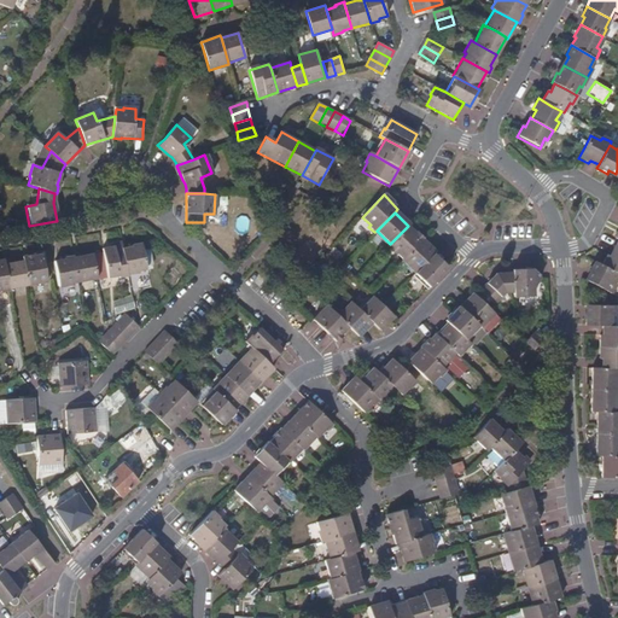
[(417,244),(421,239),(423,238),(417,232),(415,233),(408,226),(390,244),(389,245),(402,260),(417,244)]
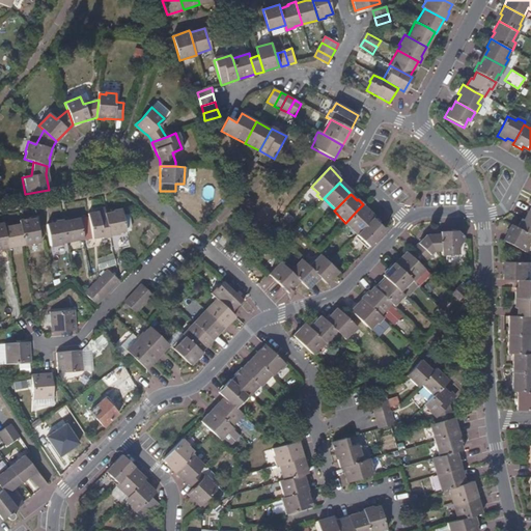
[(357,234),(371,219),(373,217),(362,205),(358,210),(345,223),(357,234)]
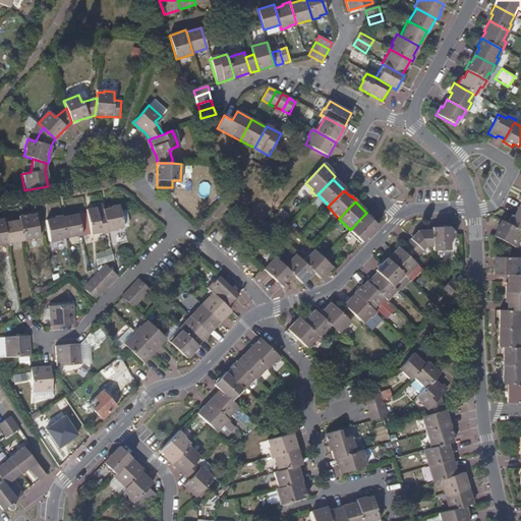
[(124,227),(120,206),(120,205),(113,206),(113,208),(104,209),(106,221),(108,231),(117,229),(117,228),(124,227)]
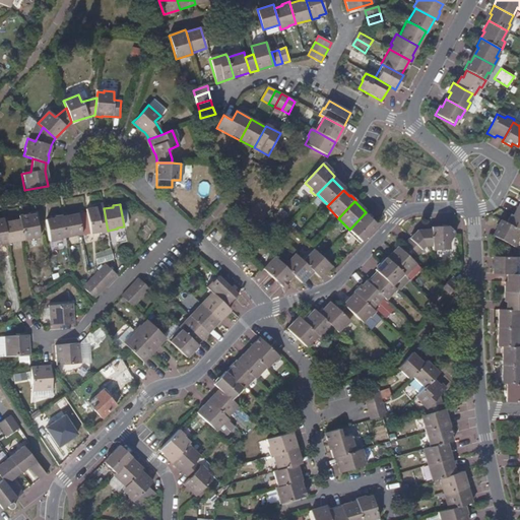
[(106,220),(104,208),(103,206),(87,209),(87,211),(91,234),(108,231),(106,220)]
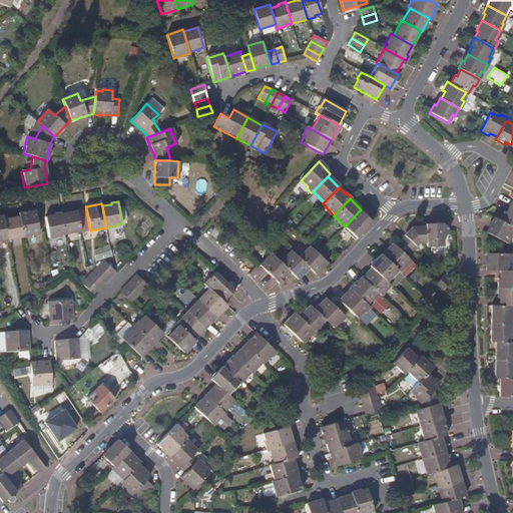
[(512,206),(509,205),(506,211),(503,209),(499,218),(512,225),(512,226),(512,206)]
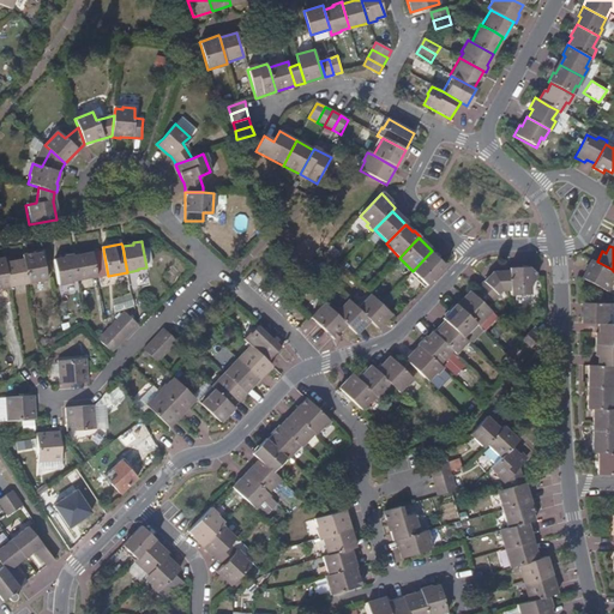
[(47,280),(43,260),(42,252),(23,256),(24,258),(29,283),(47,280)]
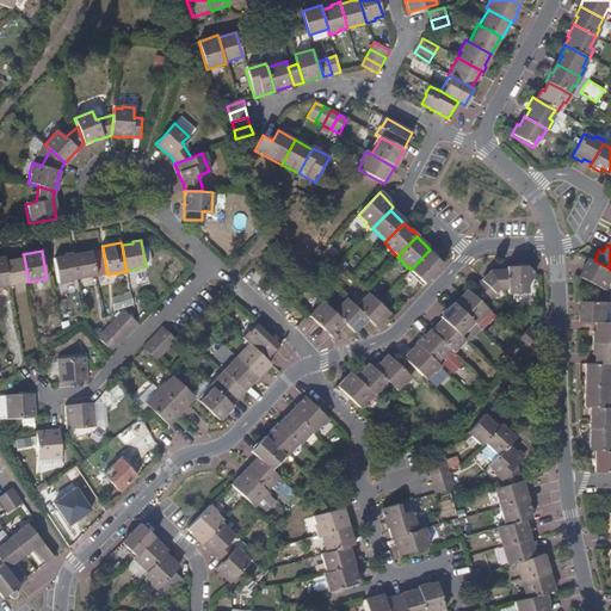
[(97,275),(92,251),(73,254),(78,278),(97,275)]
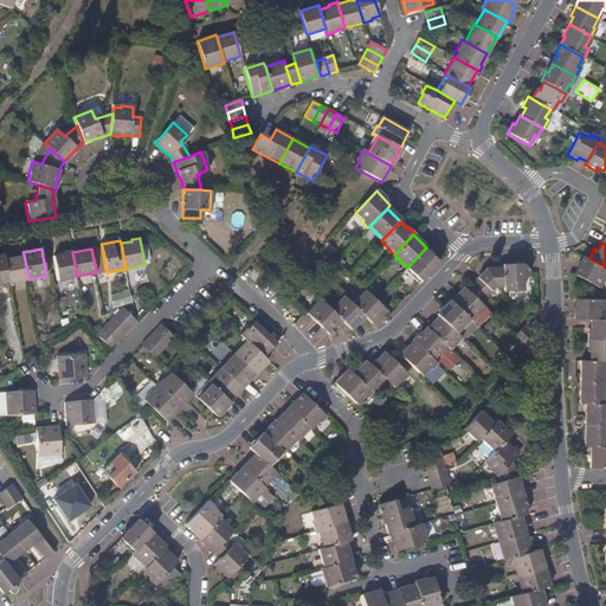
[(419,283),(437,264),(424,250),(407,268),(406,269),(419,283)]
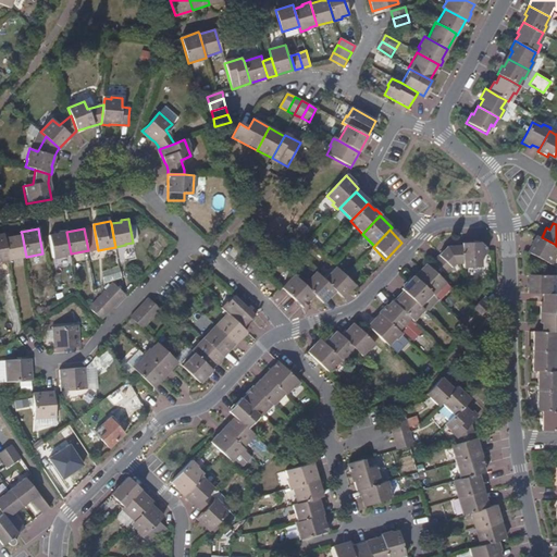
[(71,254),(66,232),(66,231),(59,232),(59,234),(50,235),(53,259),(64,257),(64,255),(71,254)]
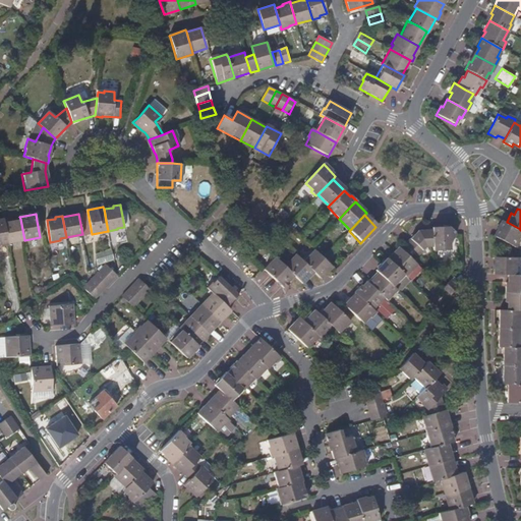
[(24,240),(20,219),(4,222),(8,243),(24,240)]
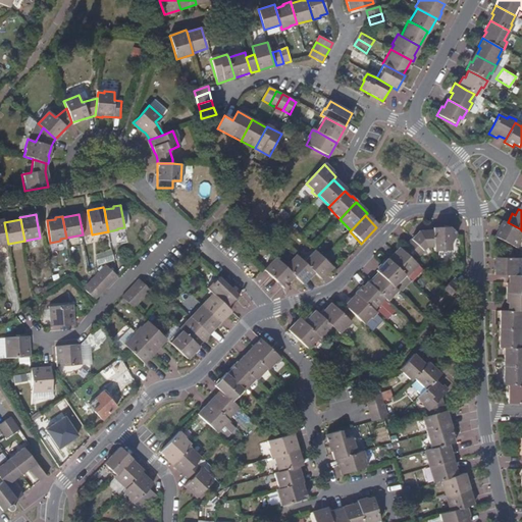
[(516,238),(521,229),(508,222),(502,219),(498,227),(501,229),(497,237),(516,247),(519,240),(516,238)]
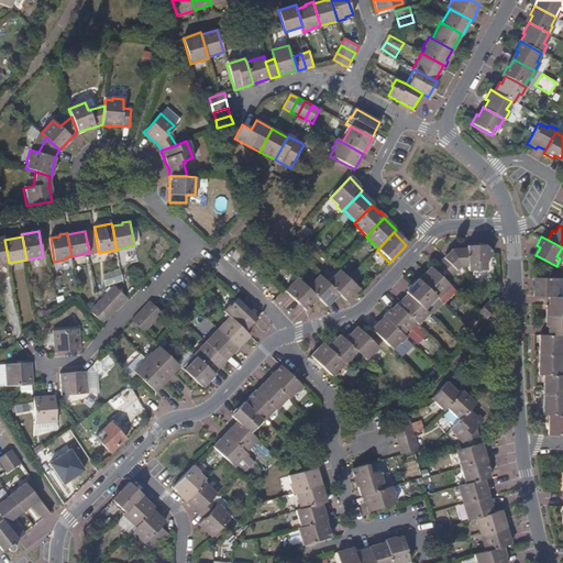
[(492,257),(490,252),(489,251),(485,246),(476,246),(466,247),(466,250),(467,268),(468,273),(486,273),(485,262),(492,257)]
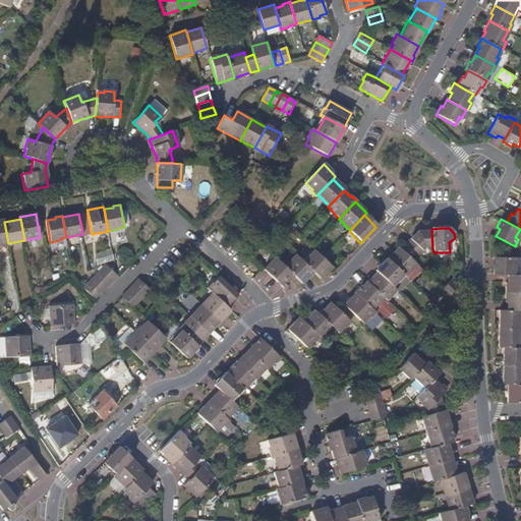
[(432,248),(431,231),(418,232),(404,246),(416,258),(425,249),(432,248)]
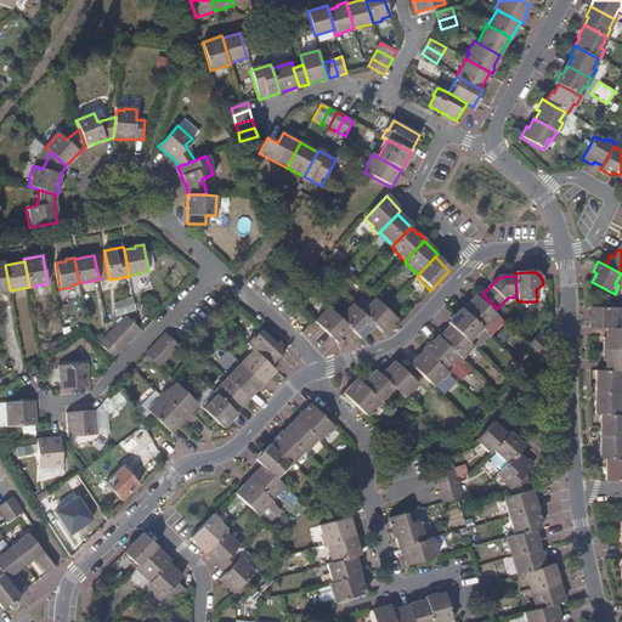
[(114,315),(134,309),(130,297),(111,303),(114,315)]
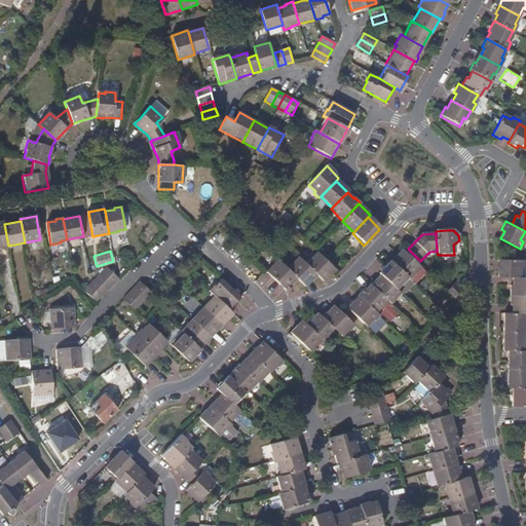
[(420,267),(405,252),(403,251),(391,263),(407,277),(409,279),(420,267)]
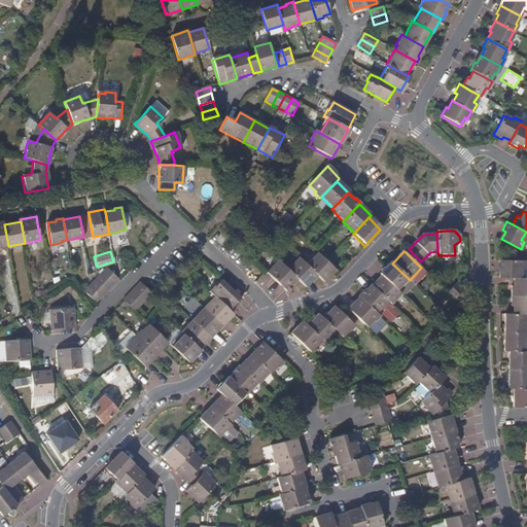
[(326,261),(318,253),(306,265),(317,276),(323,281),(335,270),(326,261)]
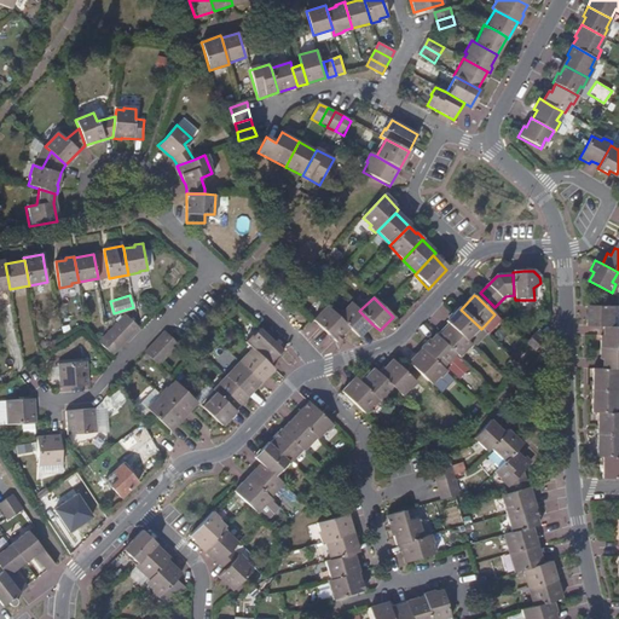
[(372,324),(359,311),(352,304),(339,317),(350,328),(359,337),(372,324)]
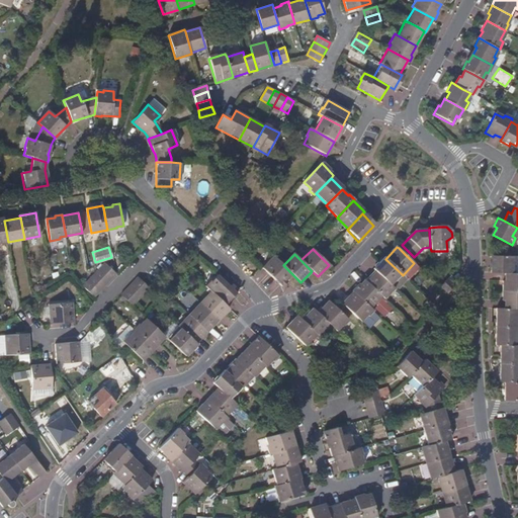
[(516,263),(516,256),(492,255),(492,263),(491,263),(491,264),(490,268),(490,272),(504,272),(511,272),(511,264),(516,263)]
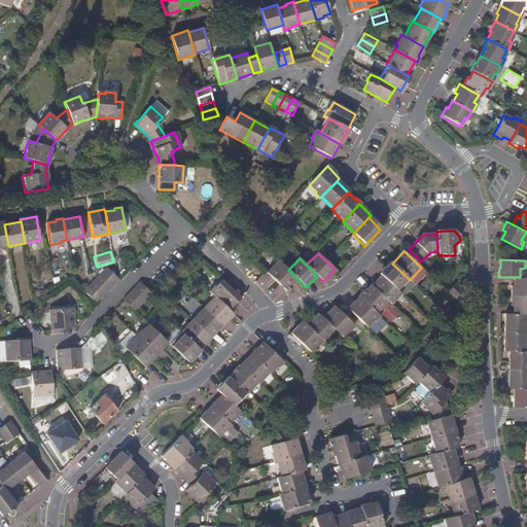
[(288,270),(278,260),(266,273),(286,292),(292,287),(291,285),(297,279),(288,270)]
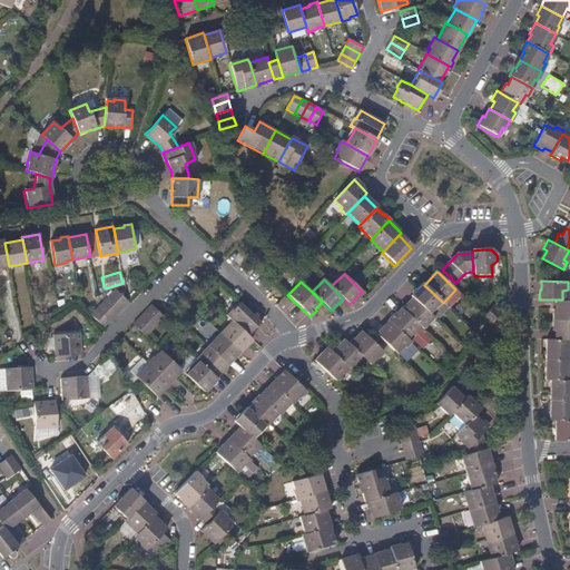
[(441,301),(424,285),(412,297),(413,298),(429,313),(441,301)]
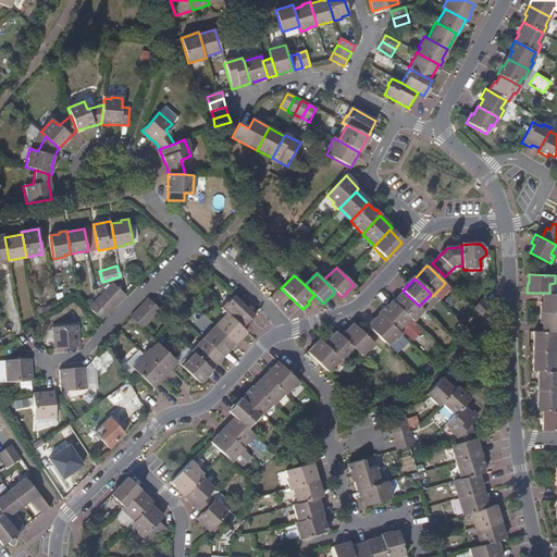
[(125,294),(120,289),(113,282),(108,288),(116,296),(120,300),(125,294)]
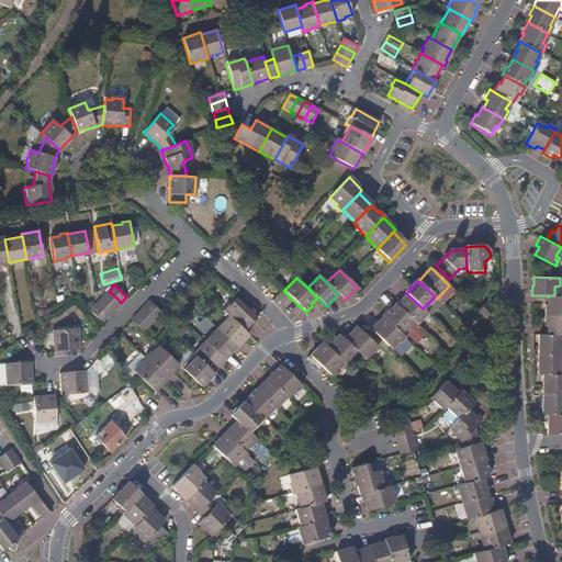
[(121,303),(117,299),(109,291),(102,296),(115,308),(121,303)]
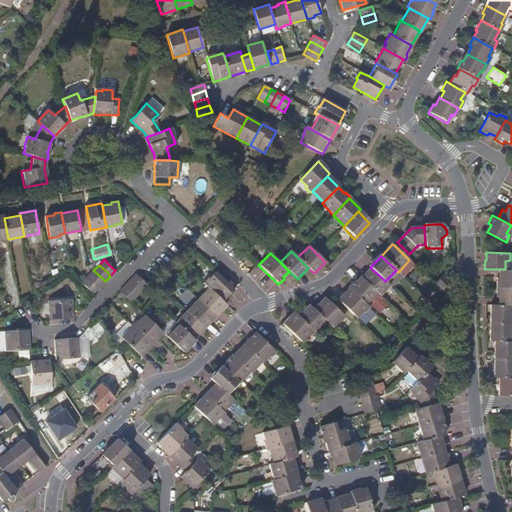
[(385,281),(371,268),(361,278),(377,294),(380,297),(390,286),(385,281)]
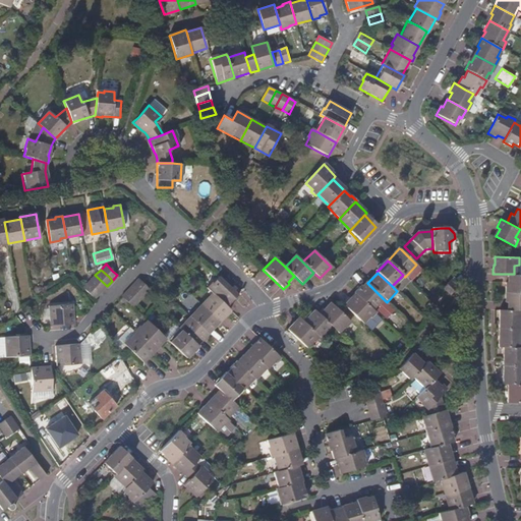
[(520,274),(514,274),(507,274),(507,282),(505,282),(505,293),(520,292),(520,274)]
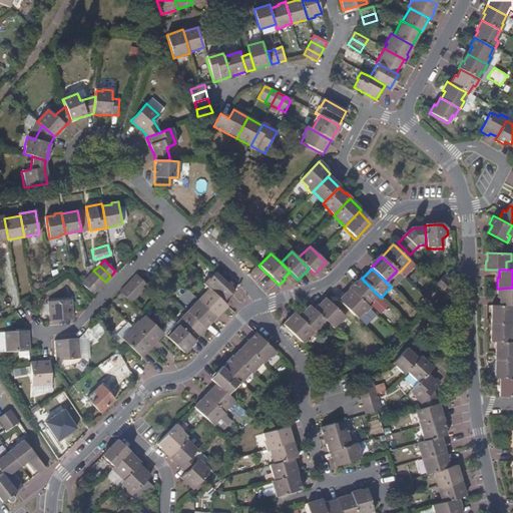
[(105,282),(93,271),(88,277),(99,288),(105,282)]
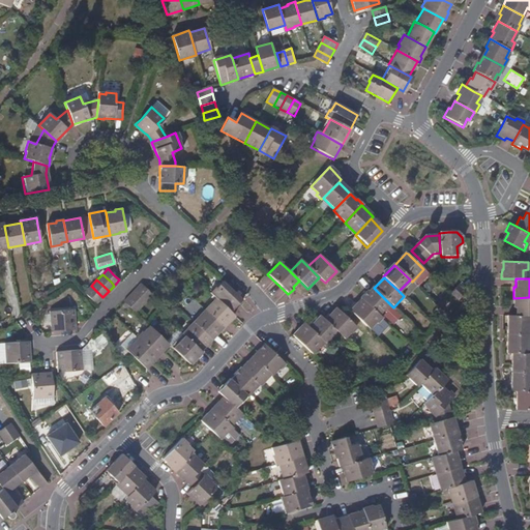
[(242,299),(223,281),(216,287),(215,287),(210,292),(216,298),(231,312),(242,299)]
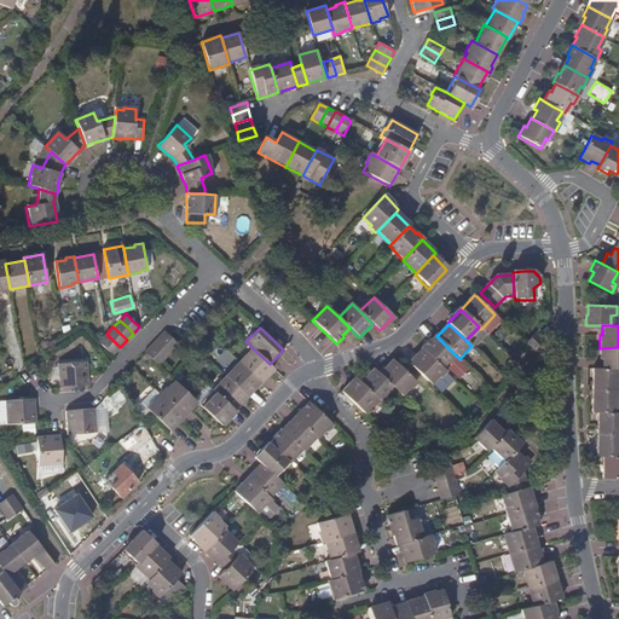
[(178,343),(166,330),(165,330),(158,337),(172,351),(178,343)]
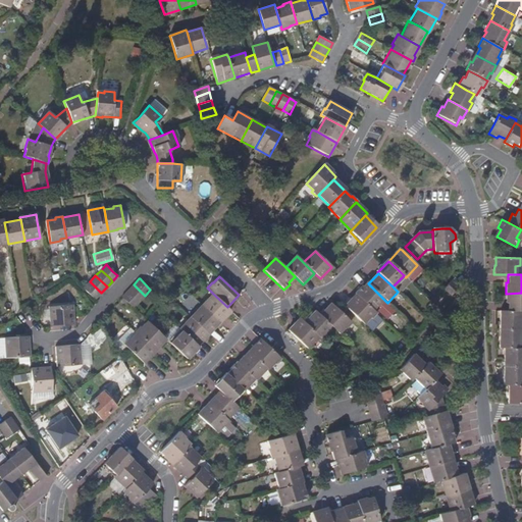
[(101,293),(90,281),(84,288),(95,299),(101,293)]
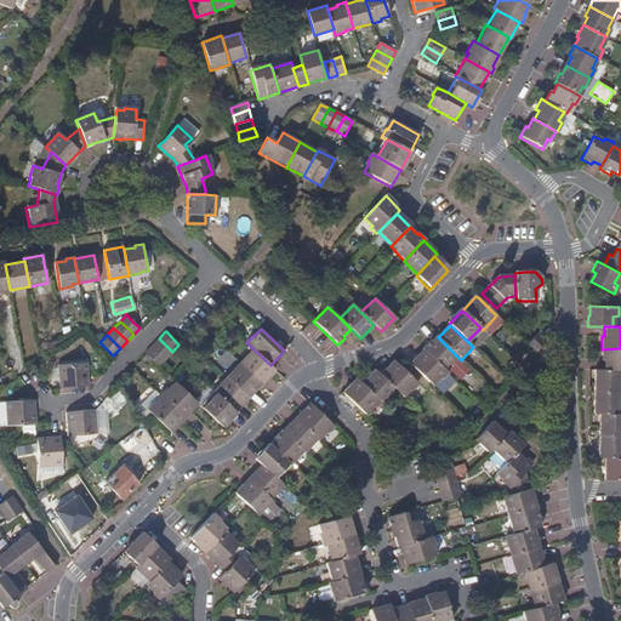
[(457,357),(438,337),(437,336),(433,340),(431,341),(422,349),(423,351),(444,370),(457,357)]
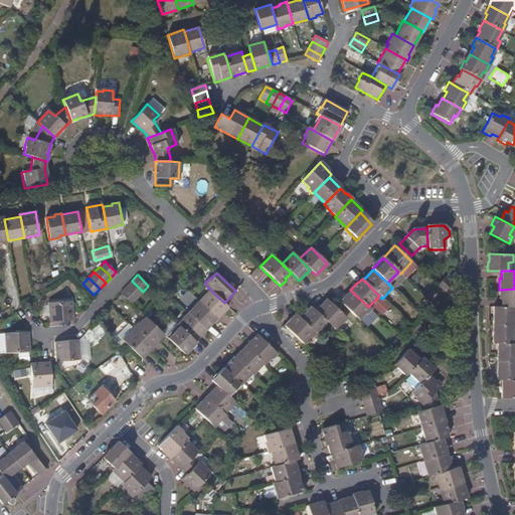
[(452,288),(445,280),(438,287),(445,294),(452,288)]
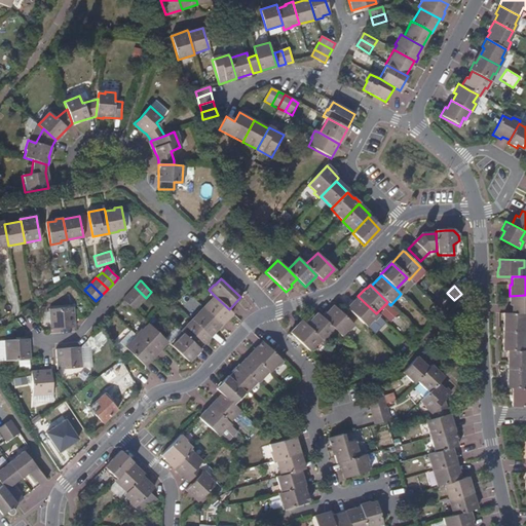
[(146,298),(135,287),(128,293),(140,304),(146,298)]
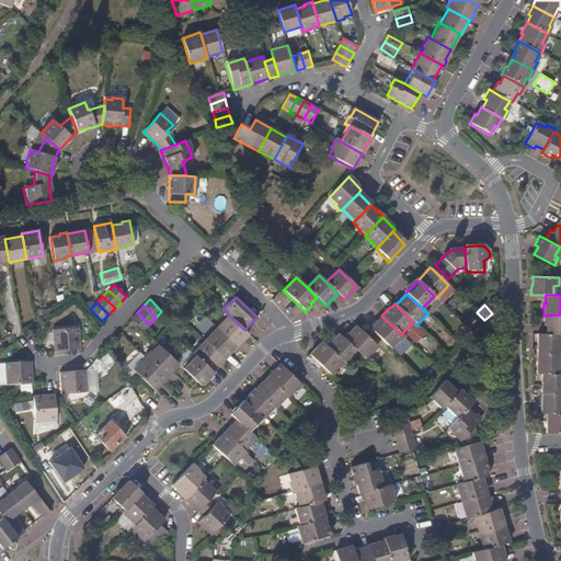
[(149,324),(137,312),(130,318),(132,320),(144,330),(149,324)]
